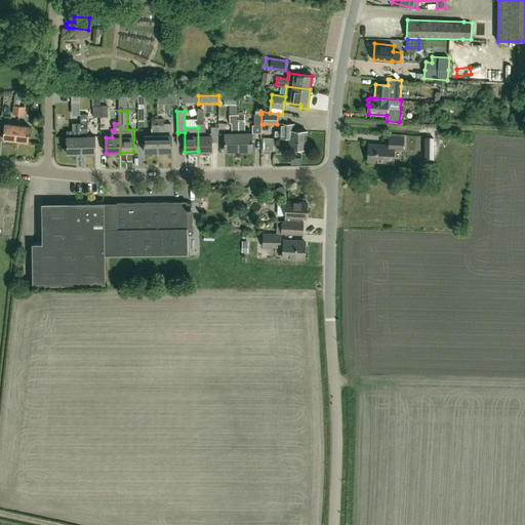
[(211,151),(211,134),(205,134),(205,120),(203,120),(203,112),(197,112),(198,127),(198,151),(211,151)]
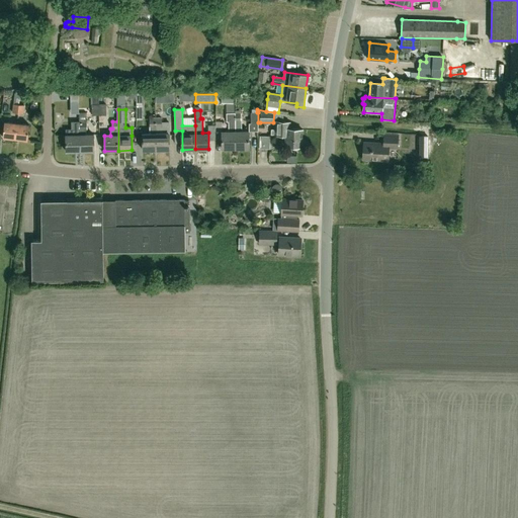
[(80,112),(80,121),(80,151),(94,151),(94,136),(86,136),(86,130),(87,130),(87,112),(80,112)]
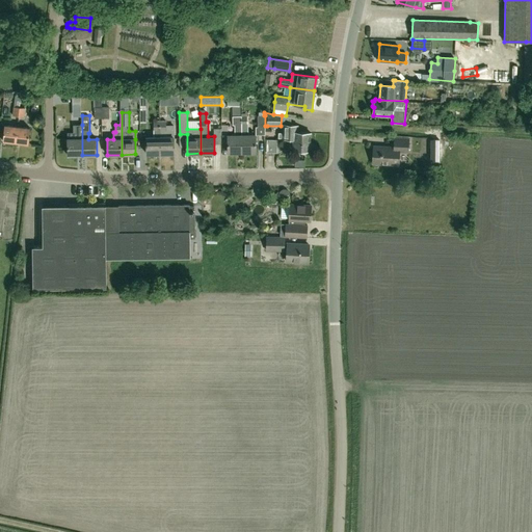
[(235,125),(235,135),(228,135),(228,153),(243,153),(242,135),(241,135),(241,125),(241,115),(236,116),(232,116),(233,125),(235,125)]
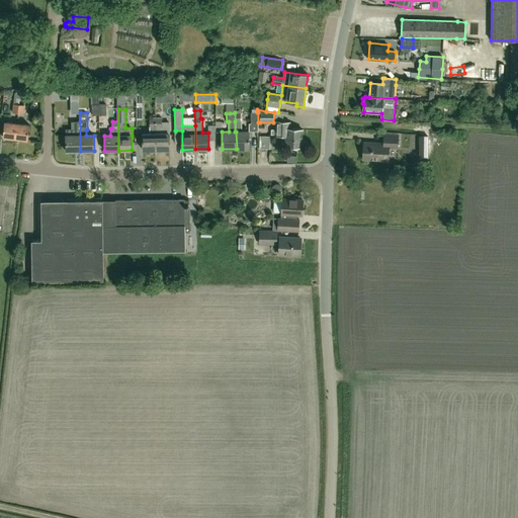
[(156,118),(156,150),(170,150),(169,134),(170,134),(170,121),(162,121),(162,117),(156,118)]
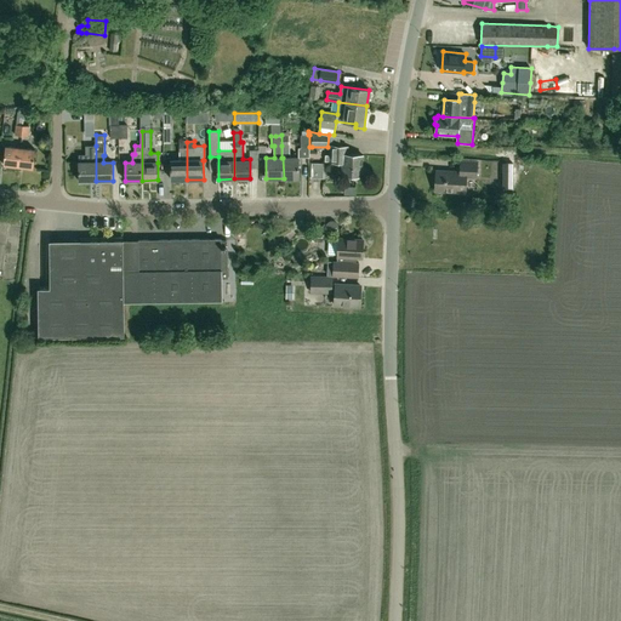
[(187,180),(187,142),(180,142),(180,153),(180,157),(175,158),(175,160),(171,160),(171,180),(187,180)]
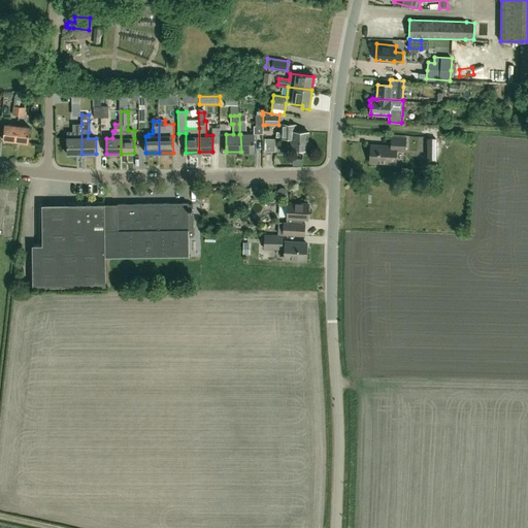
[(81,124),(73,124),(74,133),(74,138),(67,138),(68,155),(81,154),(81,124)]
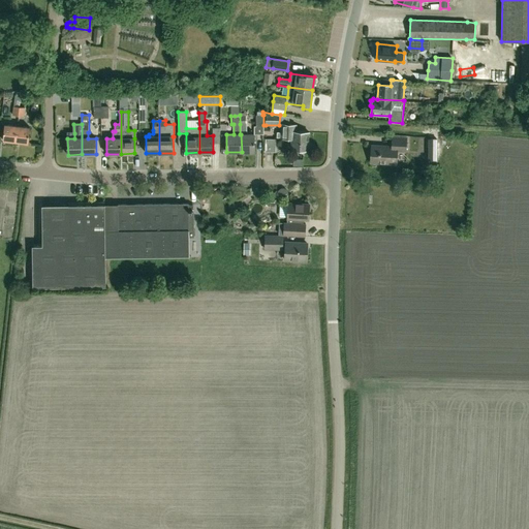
[(298,138),(299,131),(296,131),(296,125),(282,124),(282,132),(277,132),(277,137),(281,137),(281,138),(288,138),(292,138),(292,137),(298,138)]
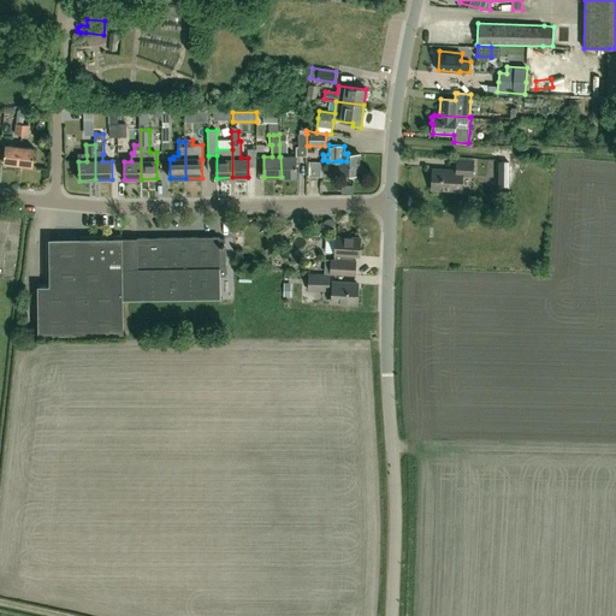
[(18,165),(21,147),(6,146),(4,164),(18,165)]
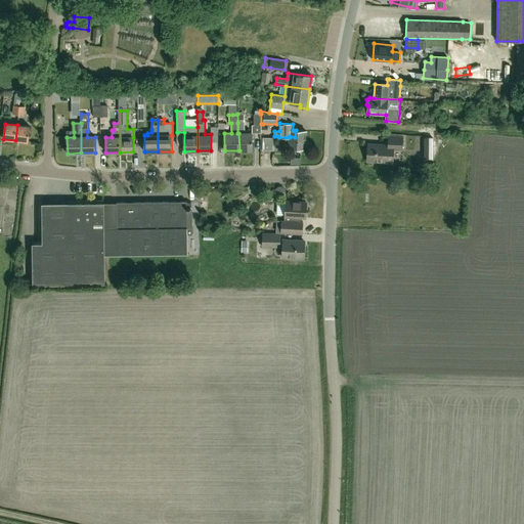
[(17,125),(15,140),(28,141),(30,126),(17,125)]
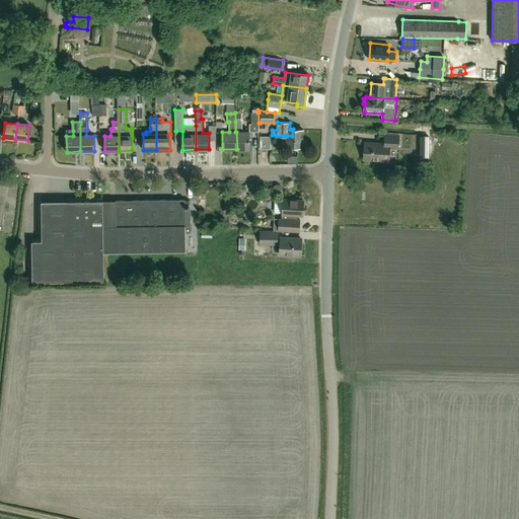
[(287,136),(283,136),(282,142),(286,143),(286,147),(295,147),(295,149),(304,150),(305,142),(303,142),(303,130),(293,129),(292,136),(287,135),(287,136)]
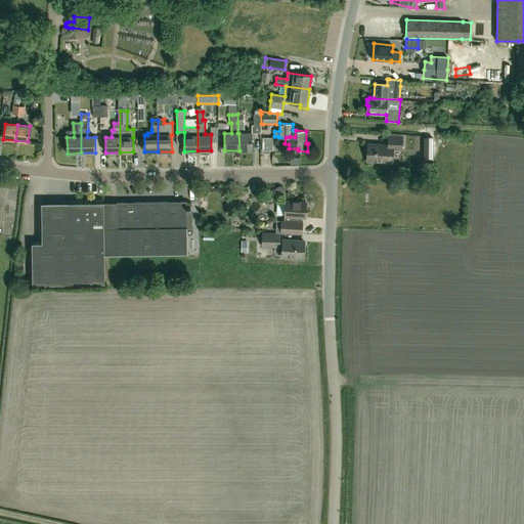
[(238,133),(239,150),(252,150),(252,133),(238,133)]
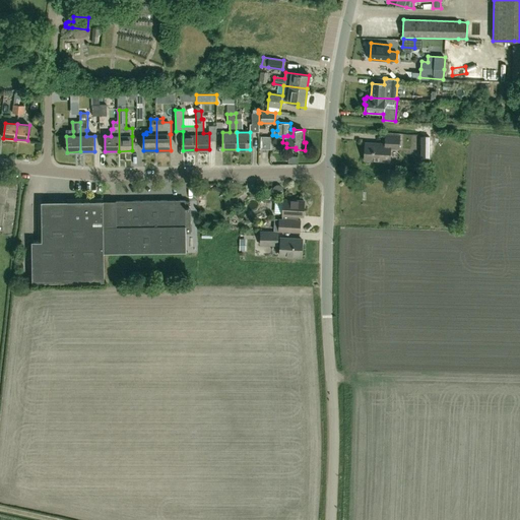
[(399,148),(400,135),(386,135),(385,143),(366,142),(365,159),(390,161),(390,148),(399,148)]
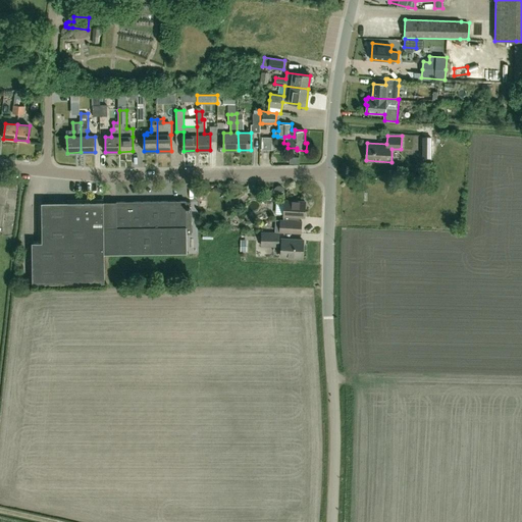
[(269,150),(270,138),(262,138),(262,150),(269,150)]
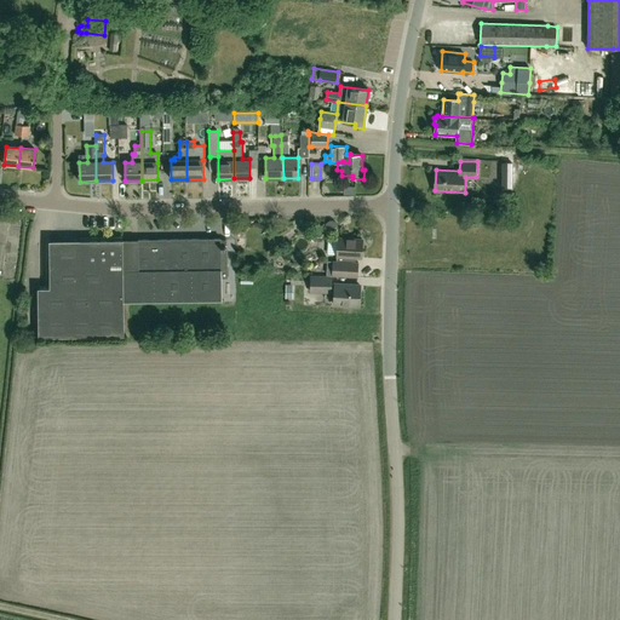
[(337,251),(362,252),(363,240),(338,237),(337,251)]
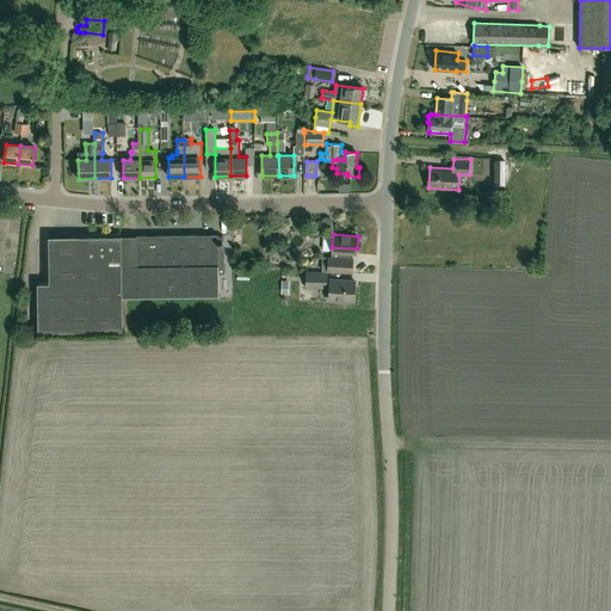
[(218,242),(220,235),(50,238),(50,283),(38,283),(39,331),(123,329),(122,297),(220,296),(220,273),(224,273),(224,245),(223,245),(223,242),(218,242)]
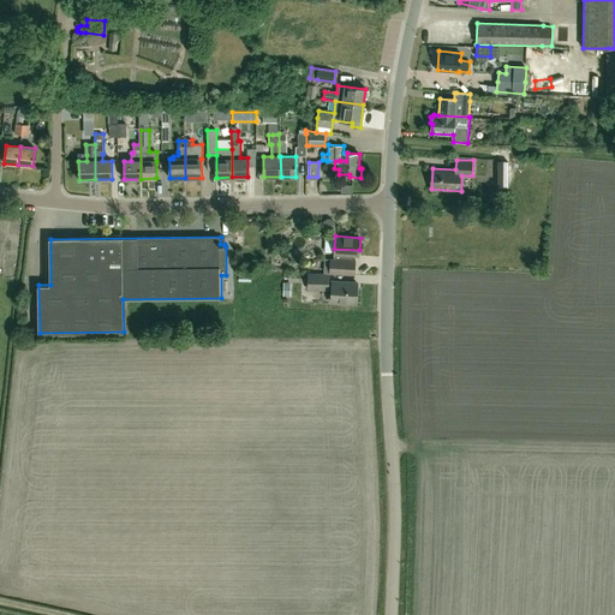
[(359,255),(359,250),(334,249),(334,254),(336,254),(336,258),(330,258),(330,260),(324,258),(324,273),(354,274),(356,260),(351,260),(351,255),(359,255)]
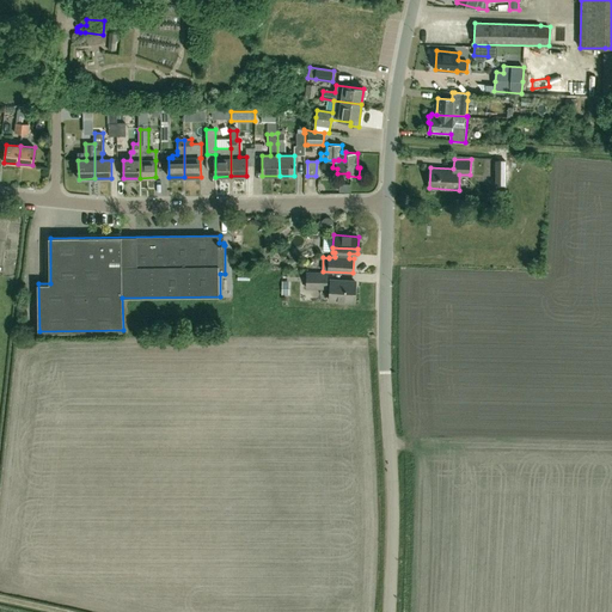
[(328,288),(328,273),(307,273),(307,288),(328,288)]
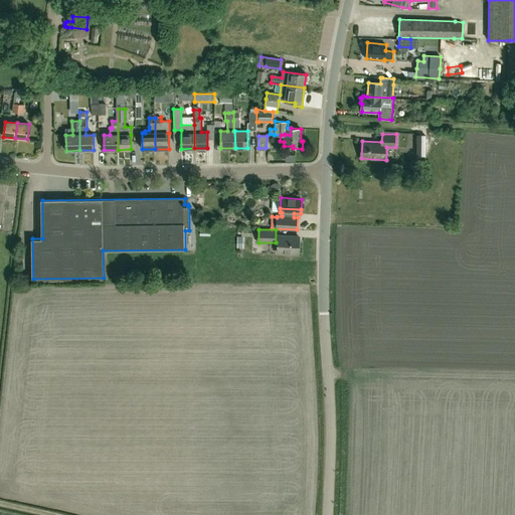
[(299,253),(300,236),(279,235),(278,252),(299,253)]
